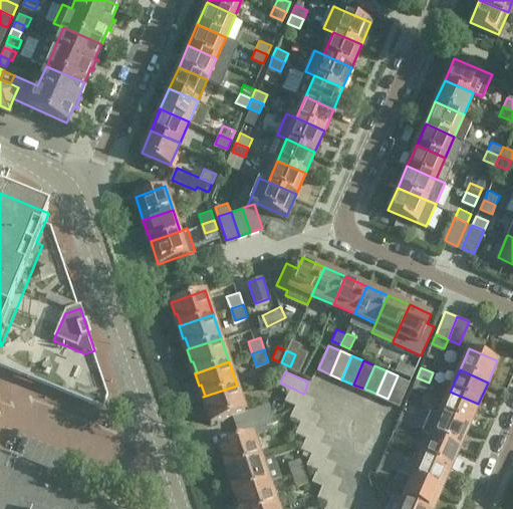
[(400,404),(409,384),(410,380),(398,375),(388,399),(400,404)]
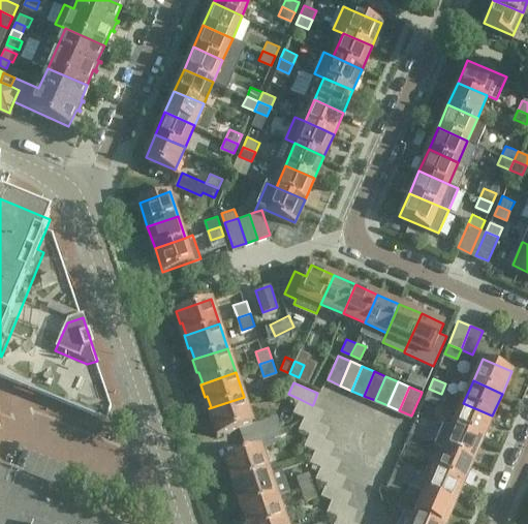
[(437,403),(441,394),(429,389),(425,397),(437,403)]
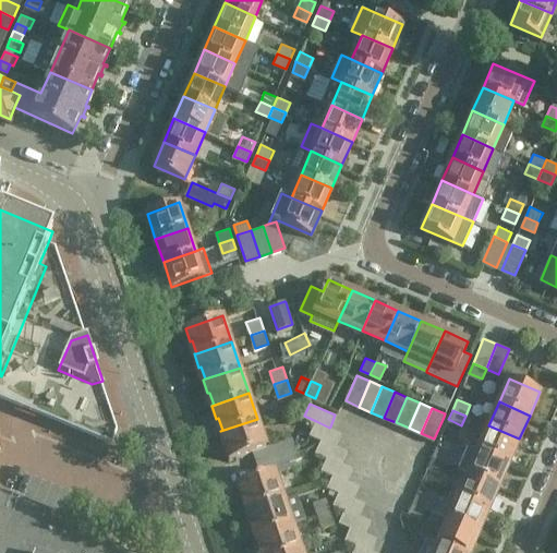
[(266,445),(257,419),(220,431),(229,458),(254,449),(253,449),(266,445)]
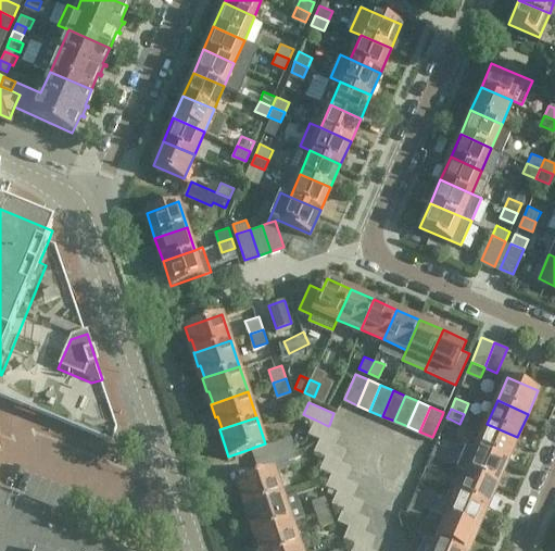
[(340,430),(329,425),(328,426),(315,420),(310,431),(320,437),(335,443),(335,442),(340,430)]
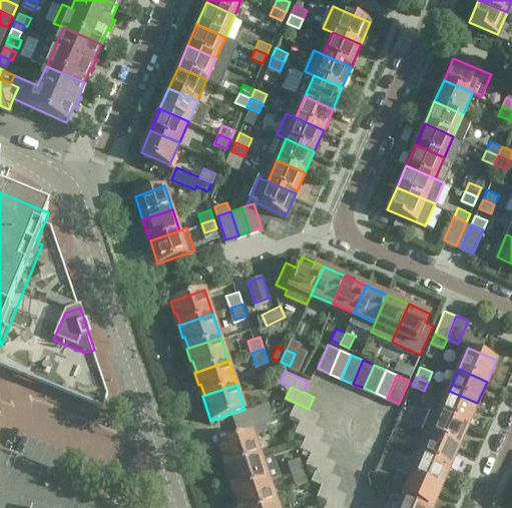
[(468,425),(477,403),(449,391),(440,412),(468,425)]
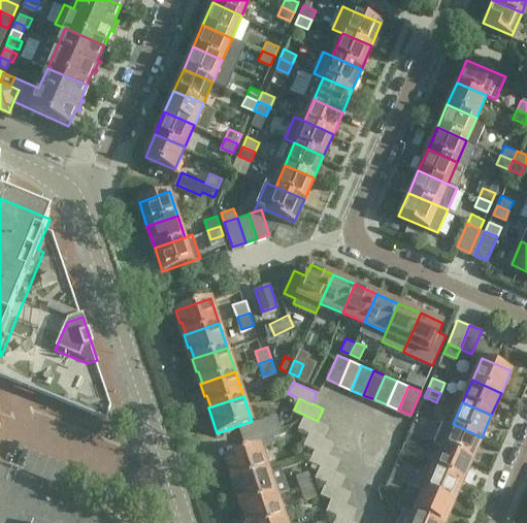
[(243,437),(282,424),(276,412),(252,421),(239,425),(240,425),(243,437)]
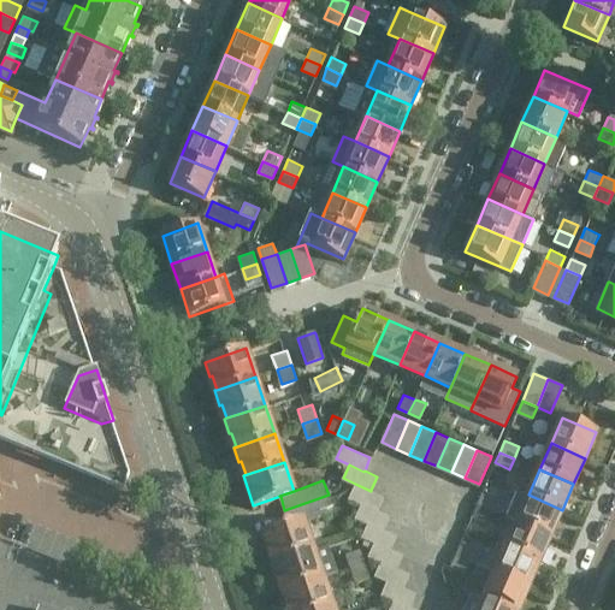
[(384,496),(371,490),(371,491),(355,484),(349,498),(362,503),(377,510),(378,509),(384,496)]
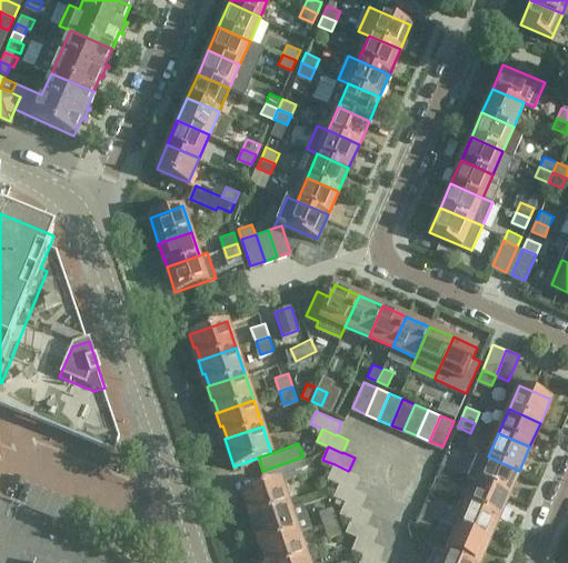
[(509,494),(519,471),(488,456),(478,452),(467,476),(477,481),(478,481),(509,494)]
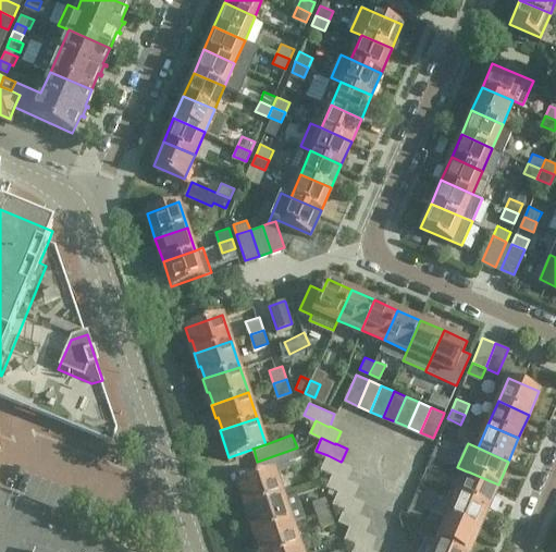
[(436,445),(432,455),(445,461),(449,451),(436,445)]
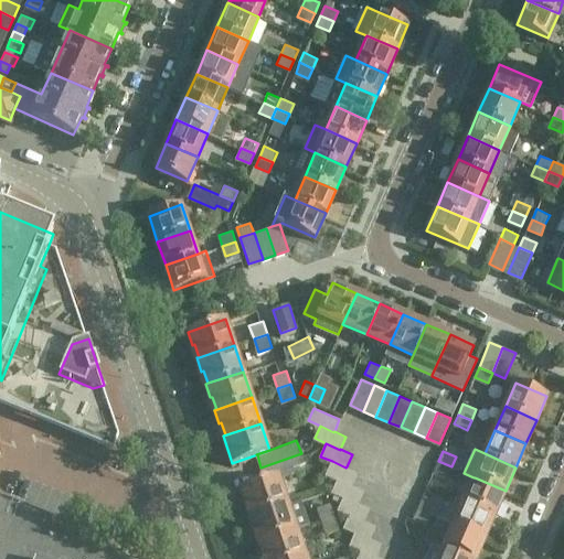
[(306,468),(301,453),(261,468),(265,480),(278,475),(278,476),(306,468)]
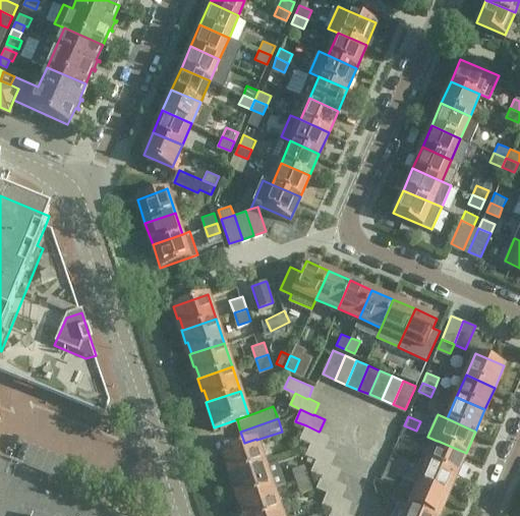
[(330,436),(320,431),(319,432),(306,425),(301,437),(311,442),(324,448),(325,447),(330,436)]
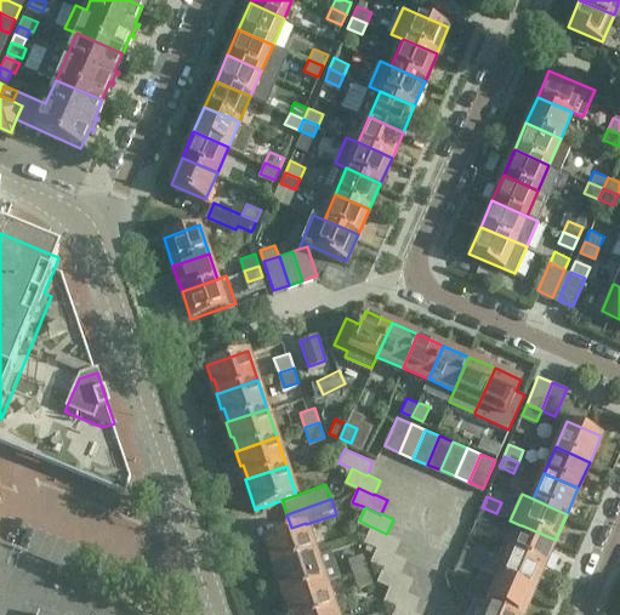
[(491,524),(496,513),(482,507),(477,518),(491,524)]
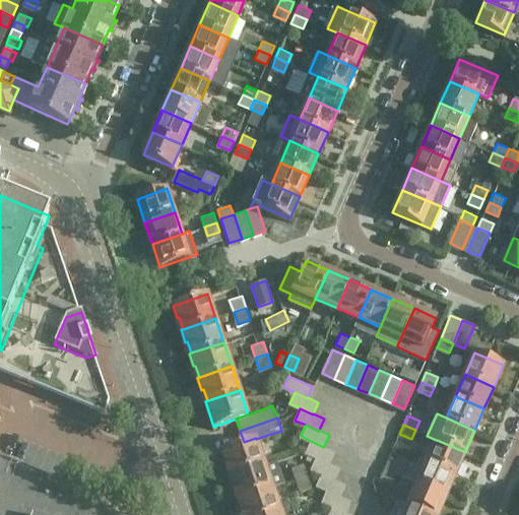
[(264,462),(256,439),(256,438),(244,442),(221,450),(230,474),(264,462)]
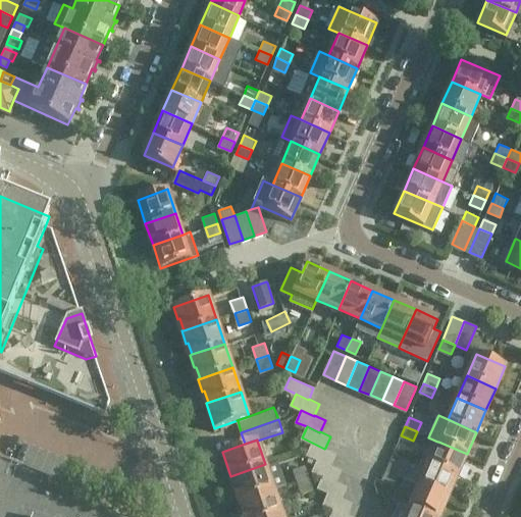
[(458,475),(467,454),(438,442),(437,442),(428,463),(458,475)]
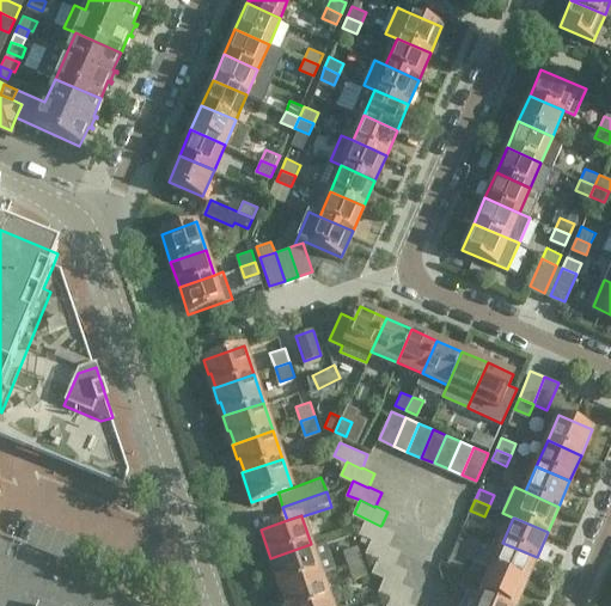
[(395,531),(382,525),(380,526),(366,519),(360,532),(372,538),(388,545),(388,544),(395,531)]
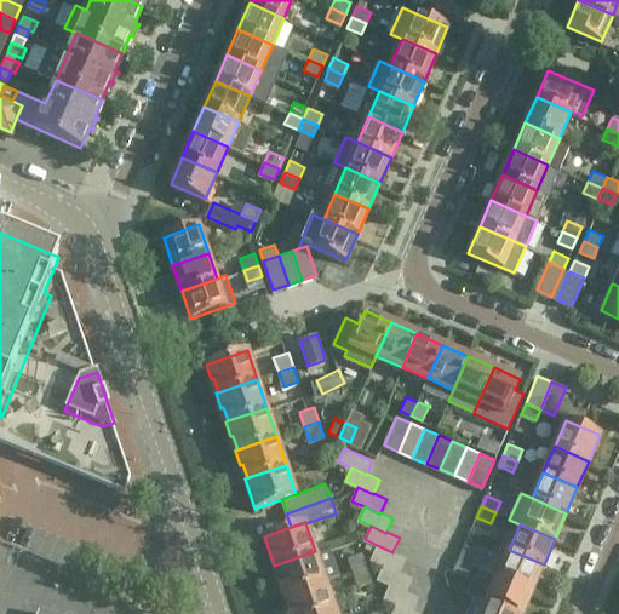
[(406,557),(393,551),(393,552),(377,545),(371,558),(384,564),(400,572),(400,571),(406,557)]
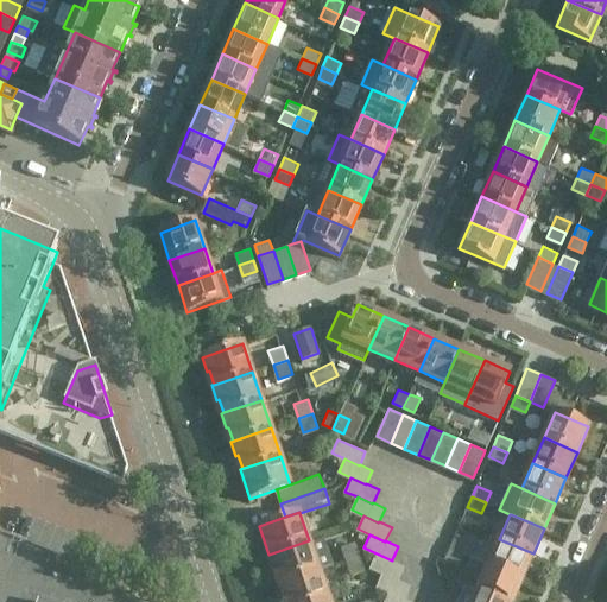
[(454,536),(449,547),(463,553),(468,543),(454,536)]
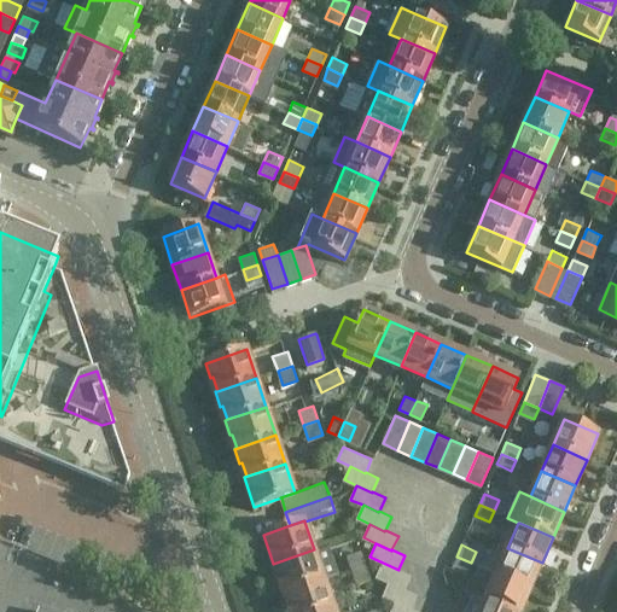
[(530,588),(542,563),(507,548),(496,573),(530,588)]
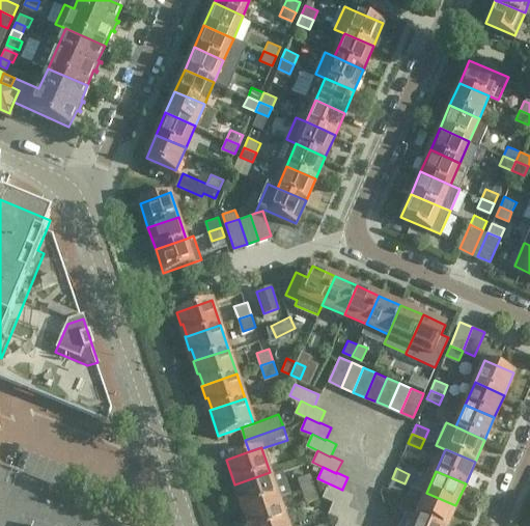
[(0,525),(86,525),(38,506),(39,504),(34,502),(40,490),(0,472),(0,525)]
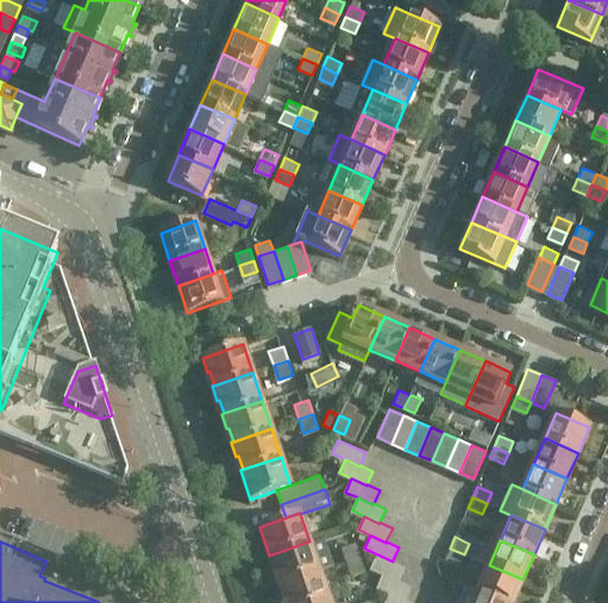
[(319,570),(309,541),(269,556),(271,556),(276,569),(274,570),(279,583),(319,570)]
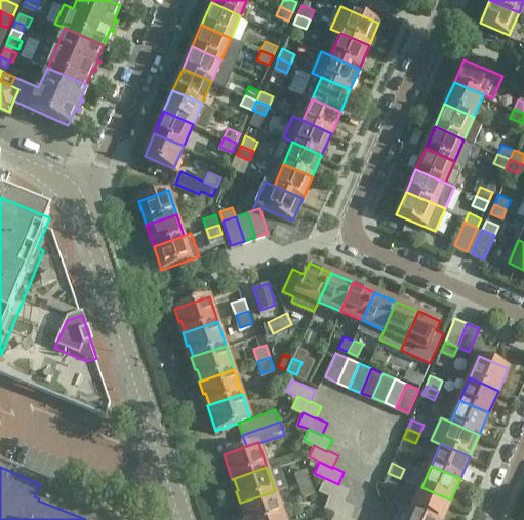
[(294,471),(298,483),(312,479),(308,467),(294,471)]
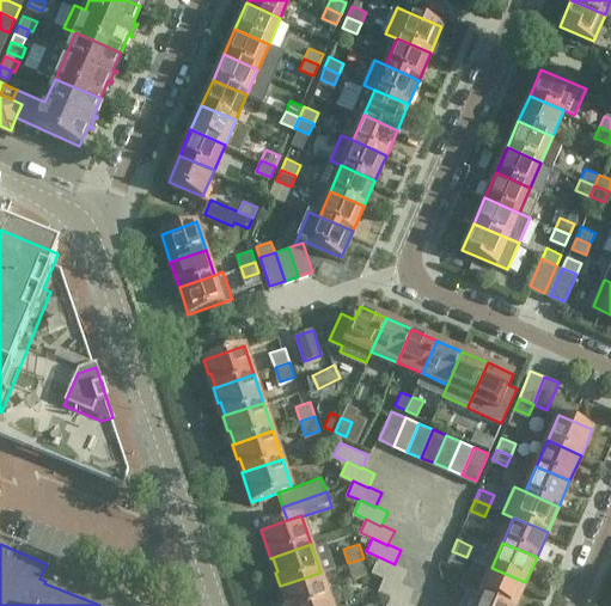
[(463,568),(466,557),(452,551),(448,562),(463,568)]
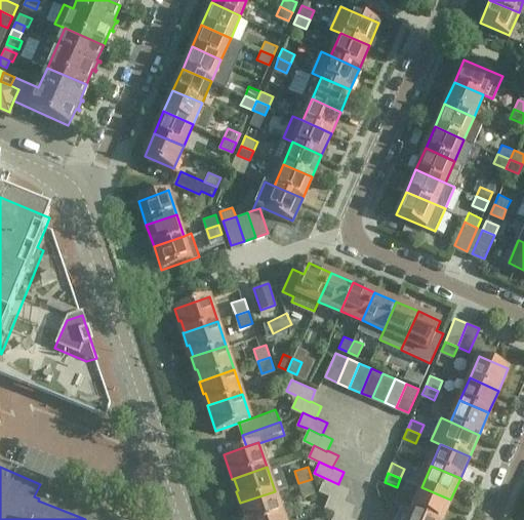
[(349,488),(338,483),(338,484),(325,478),(320,489),(330,494),(344,501),(344,500),(349,488)]
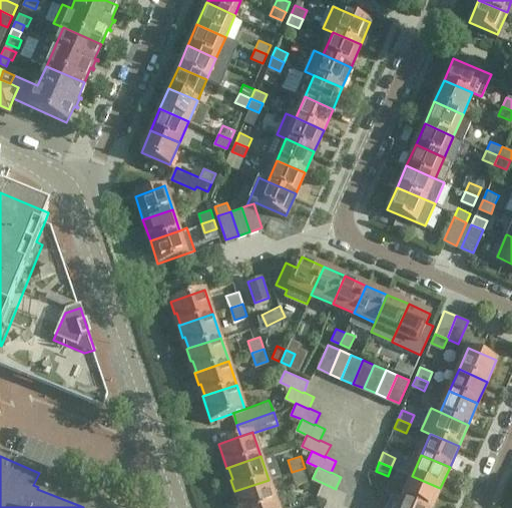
[(309,480),(305,468),(292,472),(296,484),(309,480)]
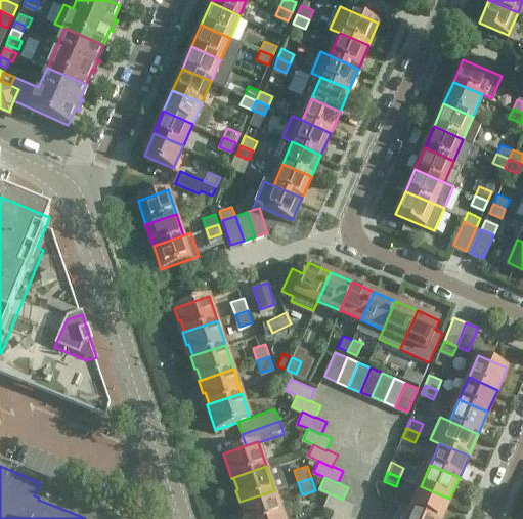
[(436,518),(440,518),(449,499),(421,486),(411,508),(436,518)]
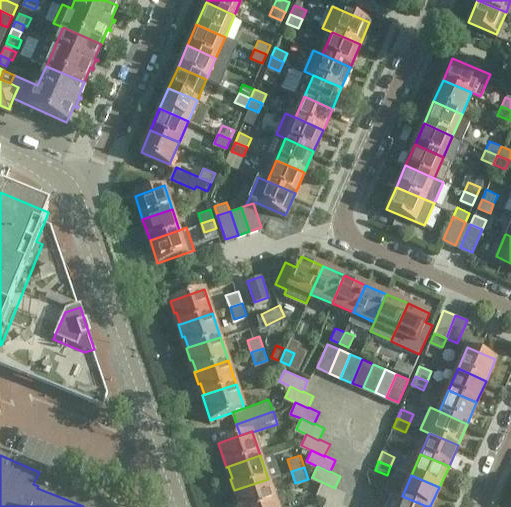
[(263,506),(276,503),(268,479),(234,490),(234,491),(236,490),(240,501),(238,502),(239,506),(263,506)]
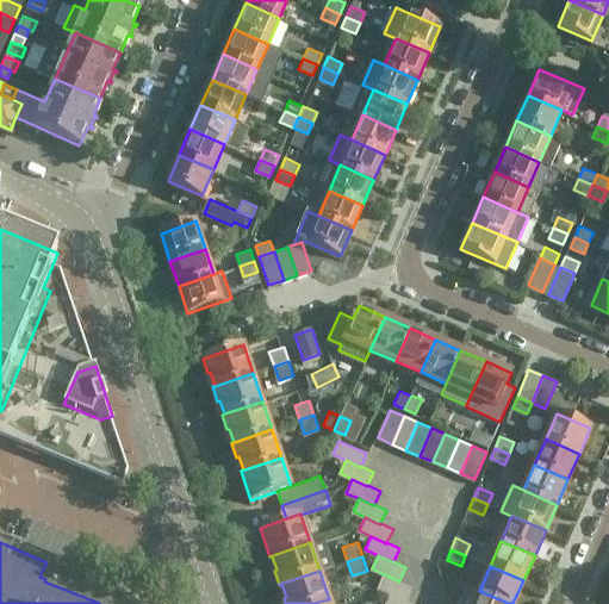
[(412,586),(399,580),(399,581),(384,574),(378,587),(391,593),(405,601),(406,599),(412,586)]
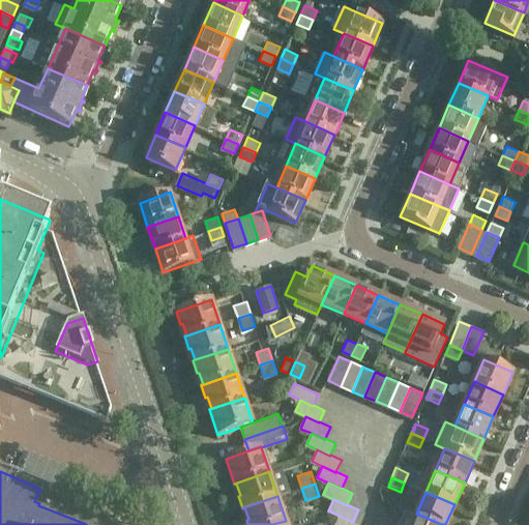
[(441,524),(416,514),(411,524),(441,524)]
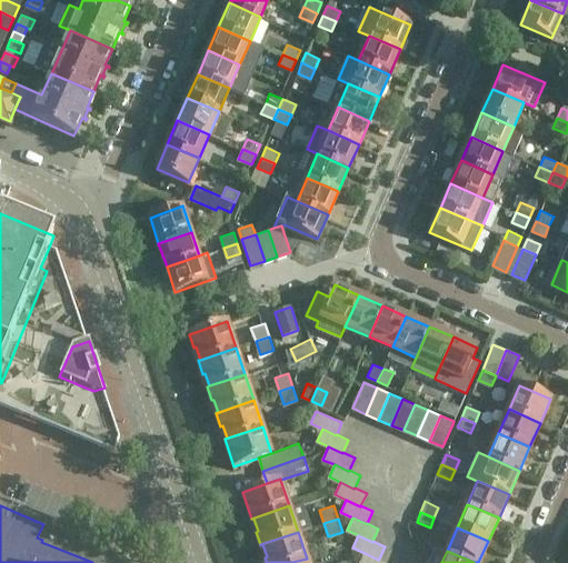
[(388,562),(379,559),(378,560),(365,553),(359,562),(388,562)]
